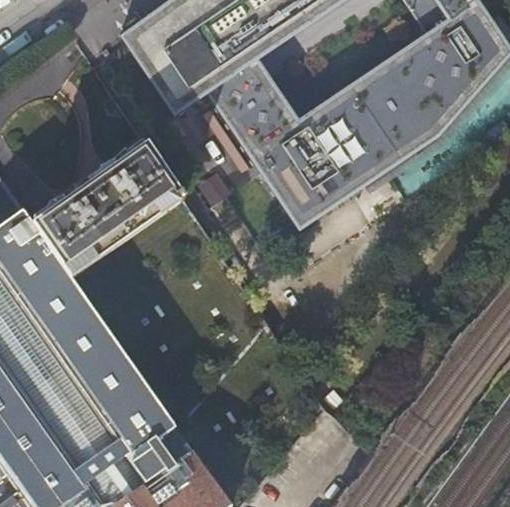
[(169,0),(119,36),(173,117),(207,94),(298,230),(437,137),(509,54),(509,44),(498,27),(479,0),(169,0)]
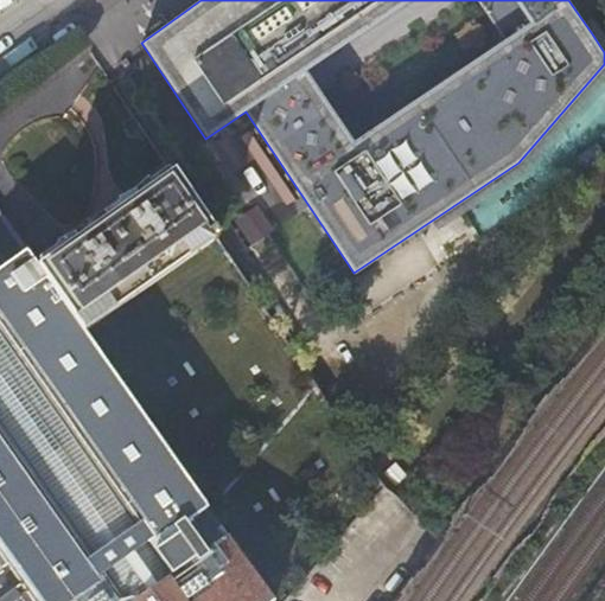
[(597,142),(581,152),(588,162),(604,152),(597,142)]
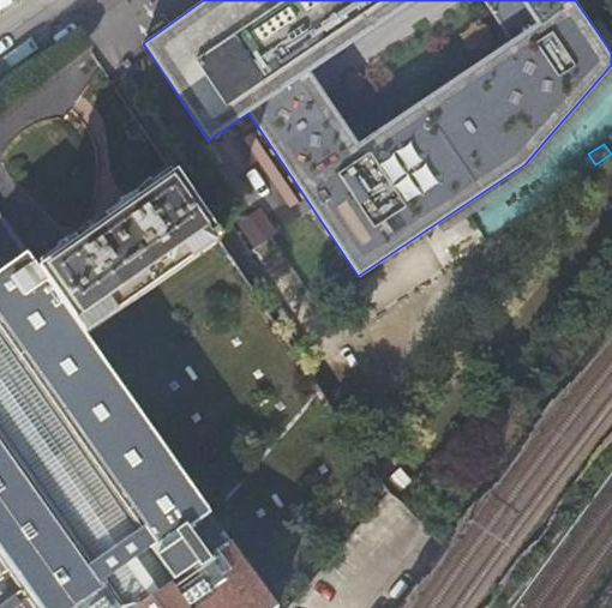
[(223,239),(175,169),(106,220),(41,265),(89,333),(223,239)]
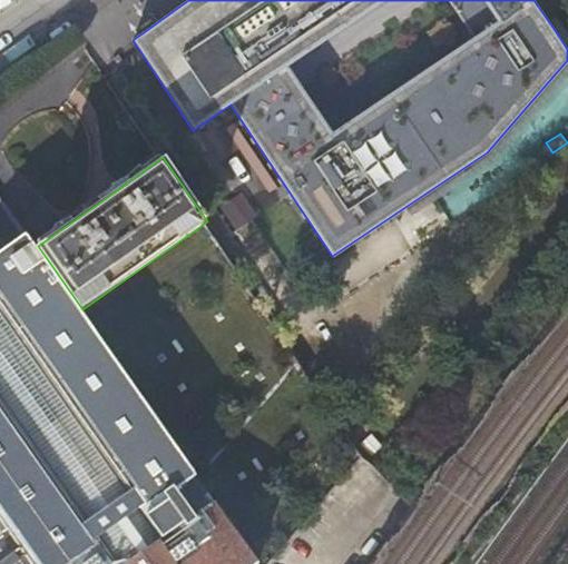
[(196,472),(82,309),(38,246),(30,234),(29,235),(0,194),(0,228),(12,247),(0,255),(0,279),(155,501),(196,472)]
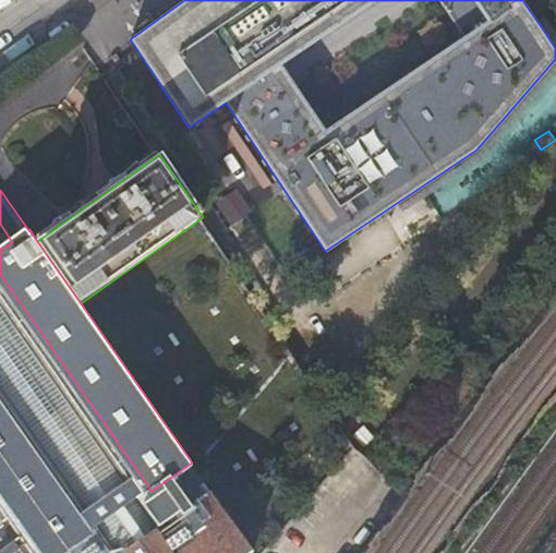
[(0,412),(86,537),(152,491),(0,274),(0,412)]
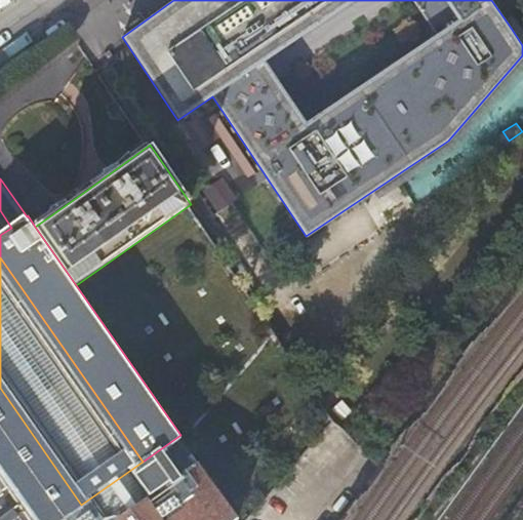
[(0,513),(4,519),(64,519),(81,505),(0,388),(0,513)]
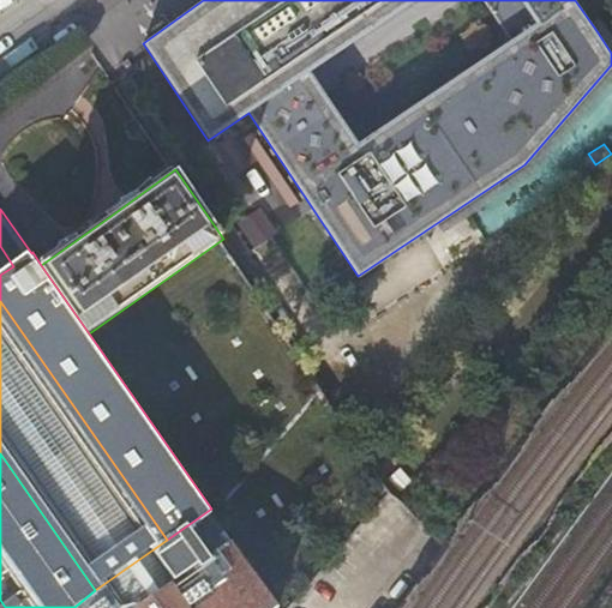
[(143,607),(235,542),(211,509),(167,540),(95,590),(75,607),(143,607)]
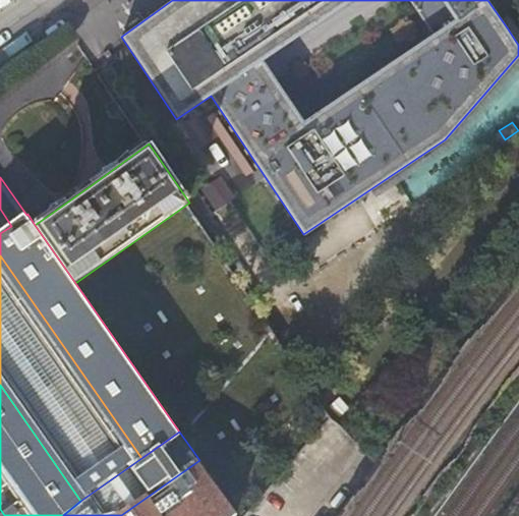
[(238,515),(199,460),(121,515),(238,515)]
